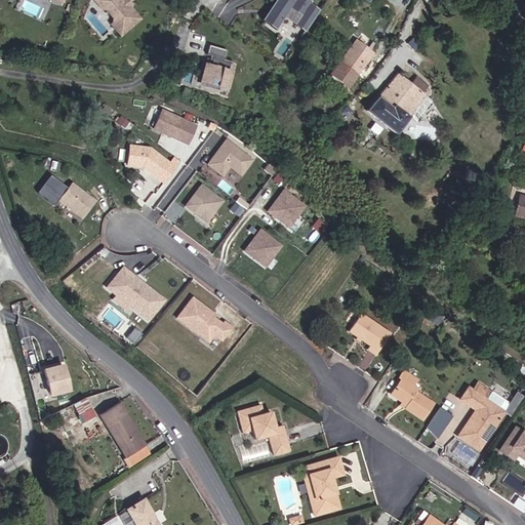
[(94,0),(101,6),(105,6),(113,14),(113,18),(111,21),(122,32),(140,13),(128,2),(126,2),(124,0),(94,0)]
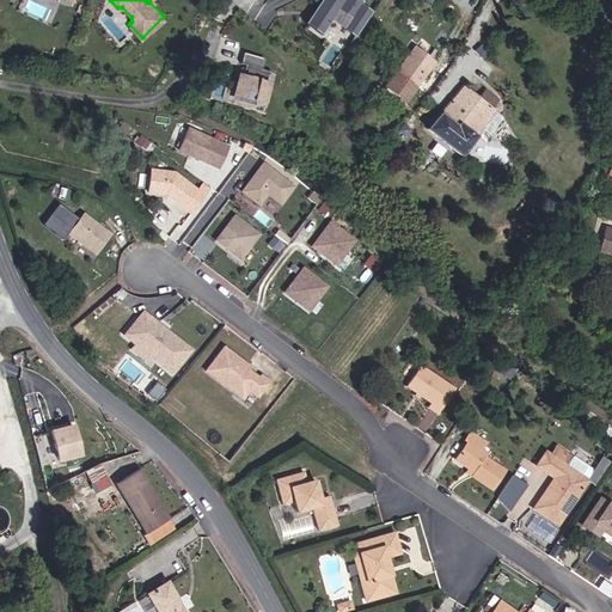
[(341,35),(359,8),(348,1),(348,0),(304,0),(291,20),(307,32),(324,7),(336,14),(329,26),(341,35)]
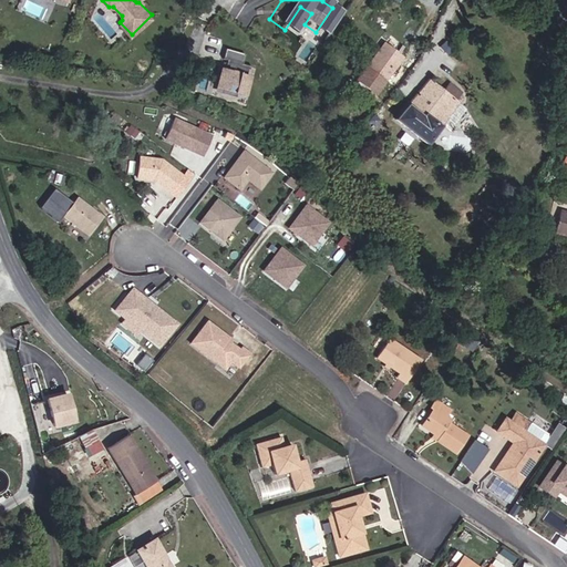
[(241,81),(245,71),(238,70),(240,60),(219,54),(217,65),(222,66),(219,74),(216,74),(210,95),(232,101),(234,93),(241,95),(245,82),(241,81)]
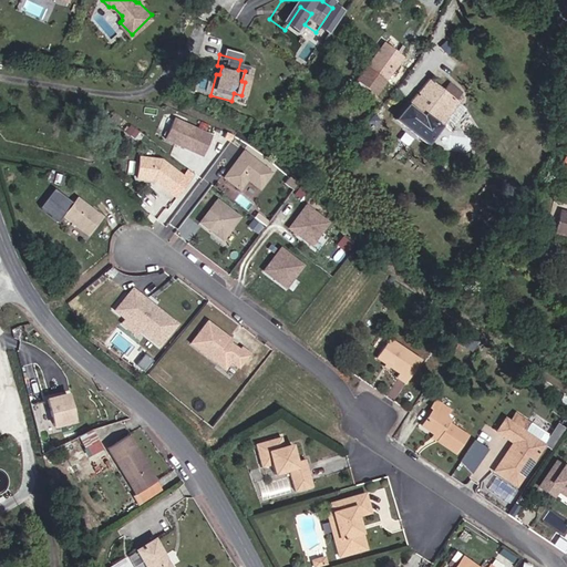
[(357,82),(377,95),(388,80),(368,66),(357,82)]
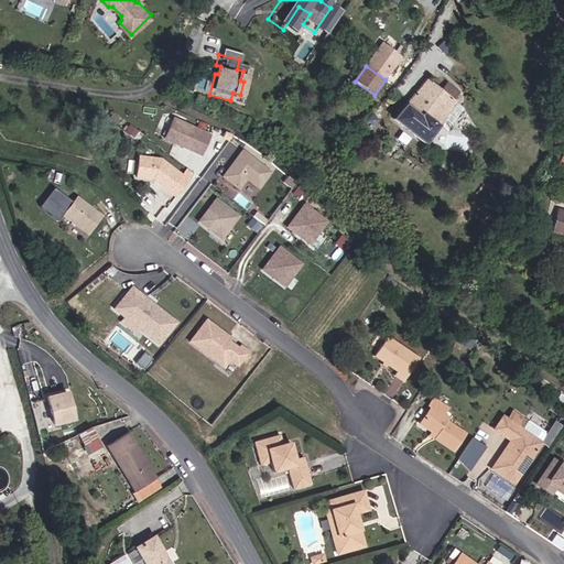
[(388,122),(421,147),(453,99),(420,76),(388,122)]
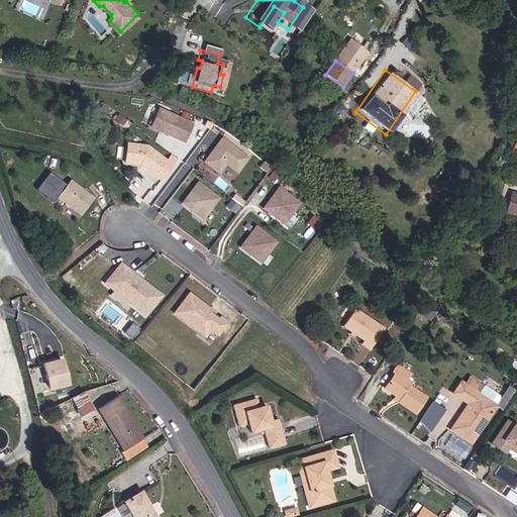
[(182,144),(189,126),(156,112),(147,130),(182,144)]
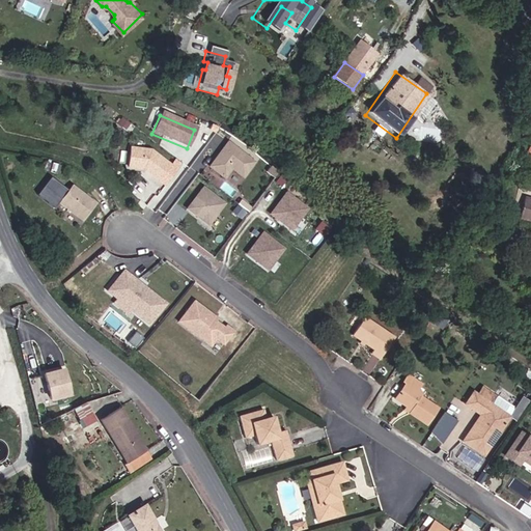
[(243,177),(254,162),(227,142),(208,167),(224,178),(231,169),(243,177)]
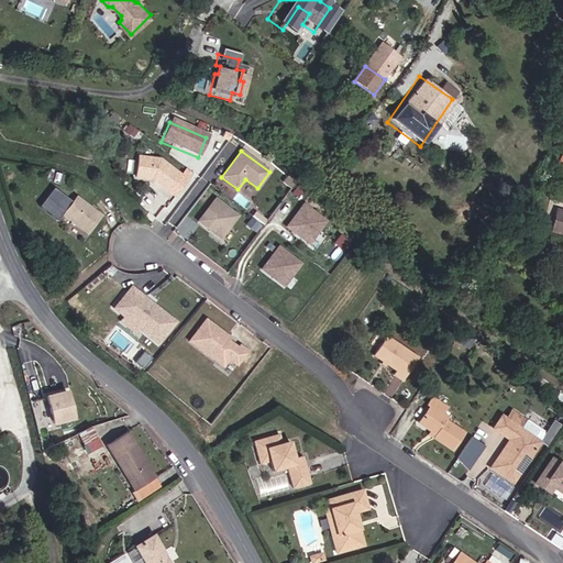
[(181,178),(158,163),(134,164),(135,172),(141,172),(141,184),(152,184),(169,195),(181,178)]
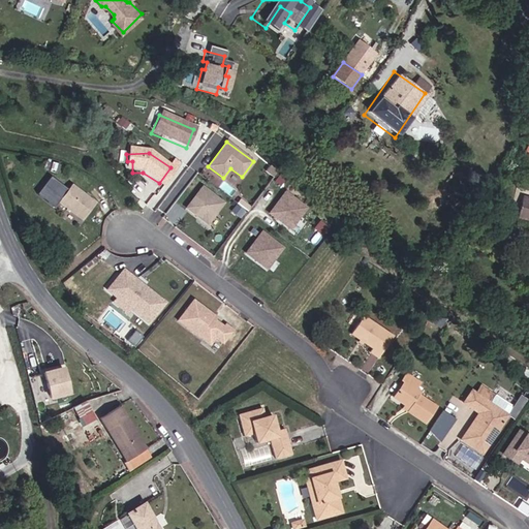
[(207,225),(223,200),(204,187),(187,212),(207,225)]
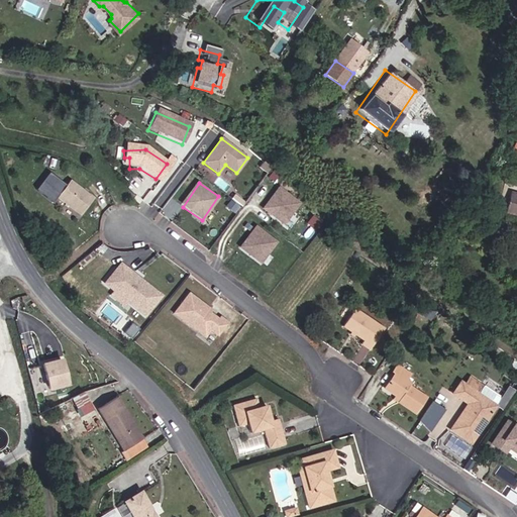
[(285,223),(300,202),(279,187),(264,208),(285,223)]
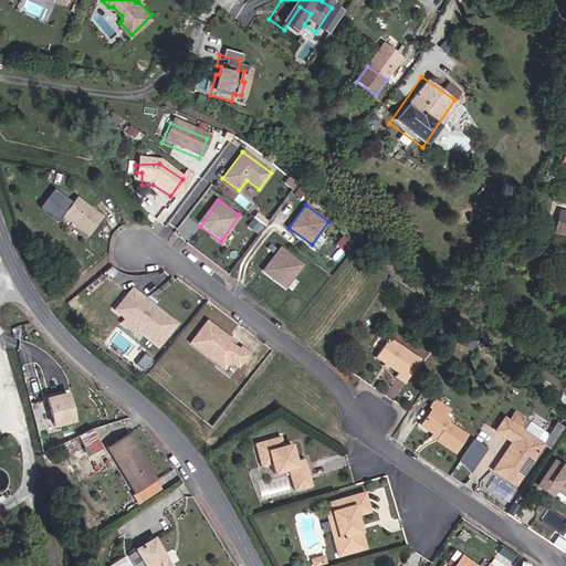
[(73,243),(86,224),(61,206),(46,224),(73,243)]
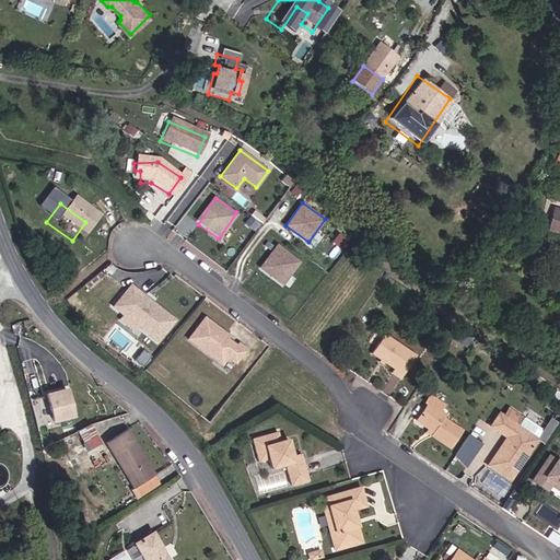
[(559,208),(556,208),(550,233),(559,235),(559,208)]
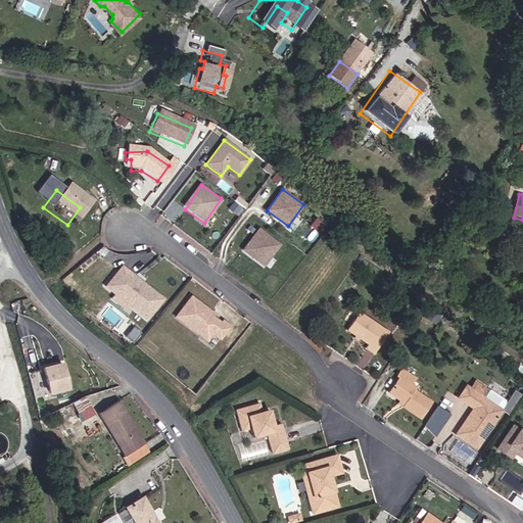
[(240,210),(233,204),(229,210),(236,216),(240,210)]
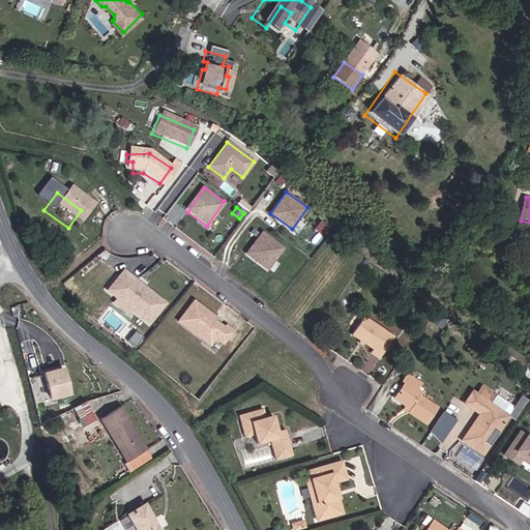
[(268,269),(285,244),(263,229),(245,254),(268,269)]
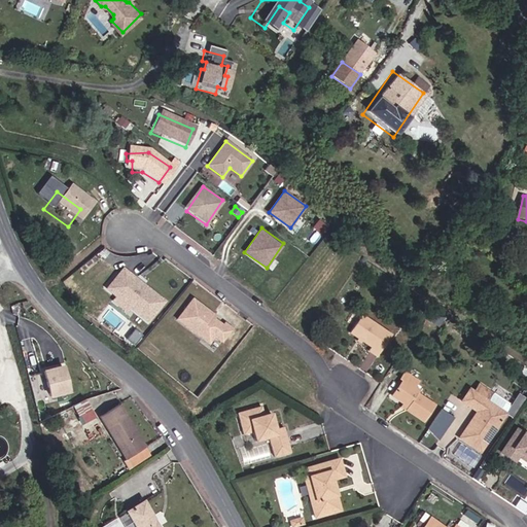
[(154,308),(125,286),(121,290),(109,280),(97,296),(106,303),(108,301),(123,312),(121,314),(139,328),(154,308)]
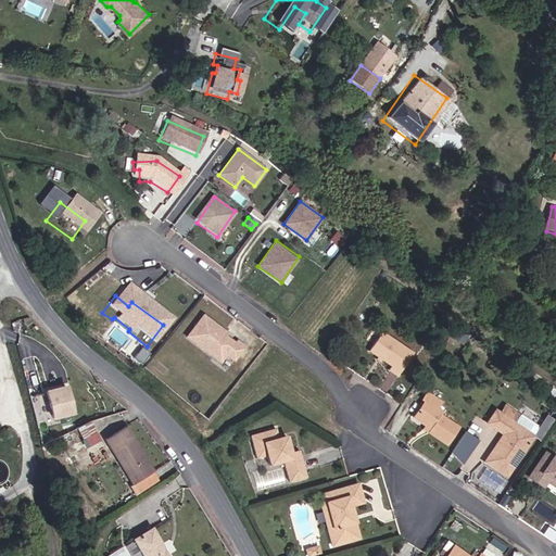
[(445,319),(440,315),(436,321),(441,326),(445,319)]
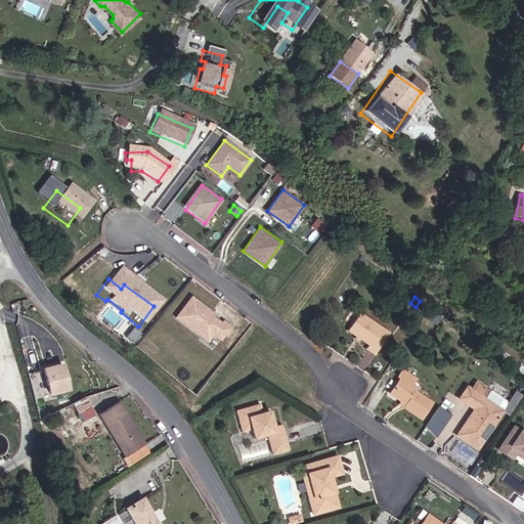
[(212,329),(200,319),(201,316),(181,303),(166,323),(192,342),(198,335),(212,345),(221,332),(214,325),(212,329)]
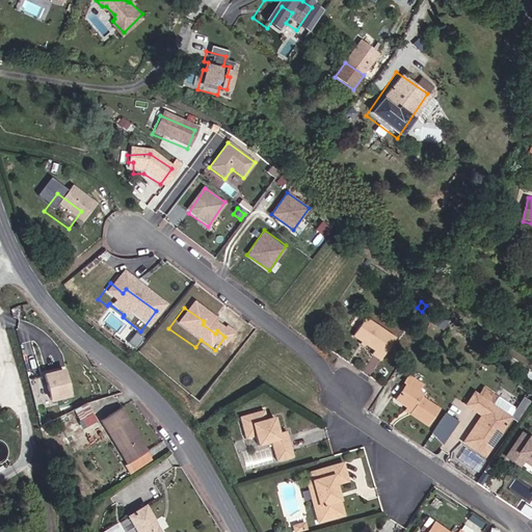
[(447,319),(436,313),(430,323),(440,329),(447,319)]
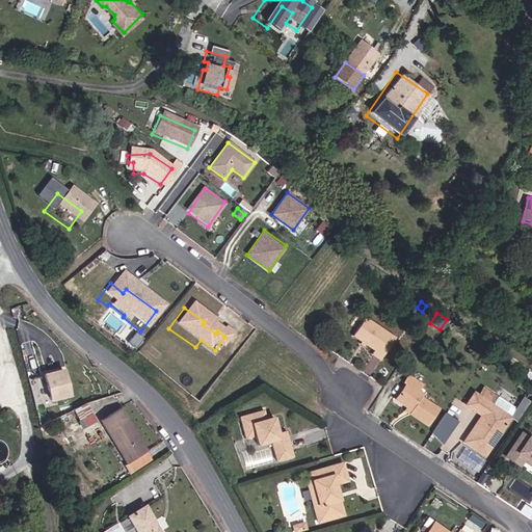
[(400,338),(369,317),(355,338),(378,351),(376,355),(383,362),(400,338)]
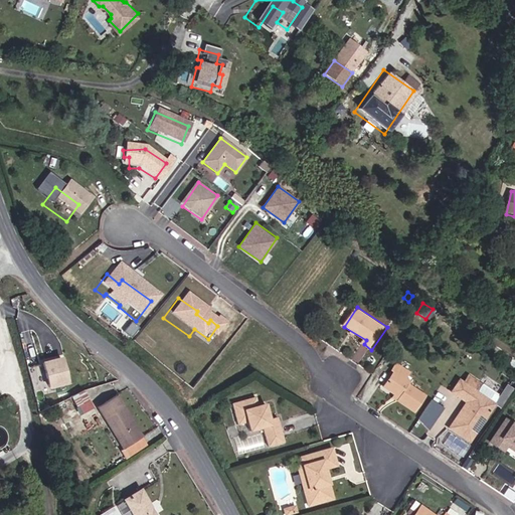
[(514,362),(509,359),(506,364),(514,370),(514,362)]
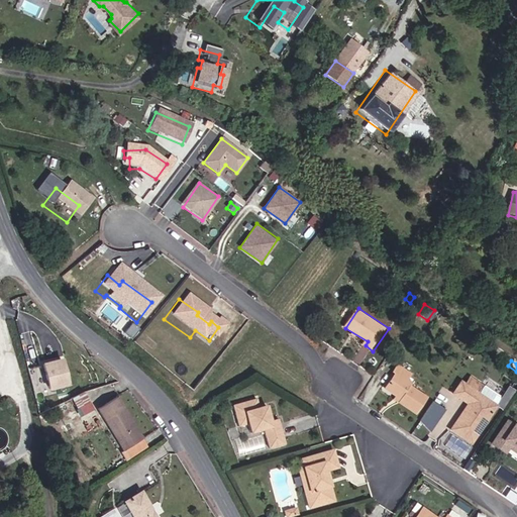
[(424,396),(408,386),(410,381),(405,378),(408,373),(395,364),(391,371),(394,372),(383,388),(395,395),(399,398),(397,401),(414,412),(424,396)]
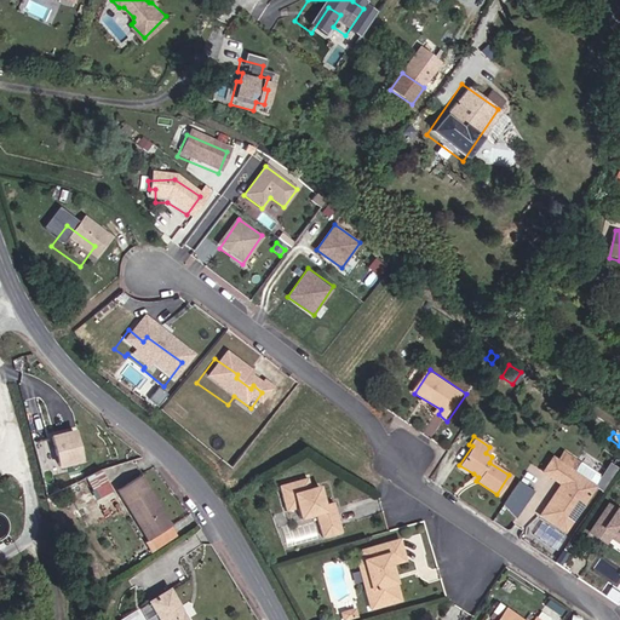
[(65,475),(57,446),(45,448),(53,478),(65,475)]
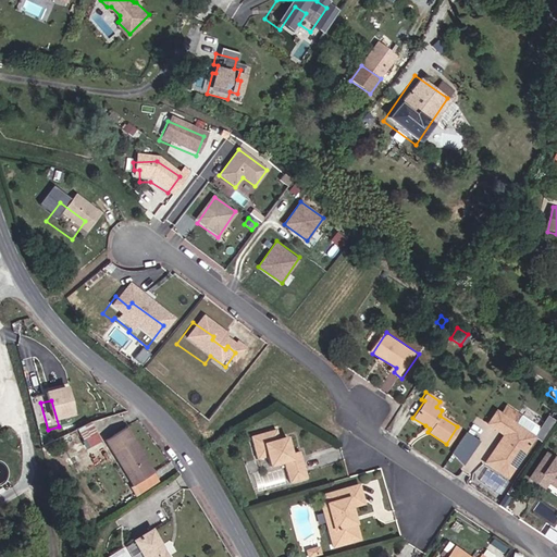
[(520,452),(522,453),(533,436),(516,424),(512,422),(517,413),(505,406),(500,413),(496,411),(487,424),(504,433),(485,461),(505,474),(520,452)]
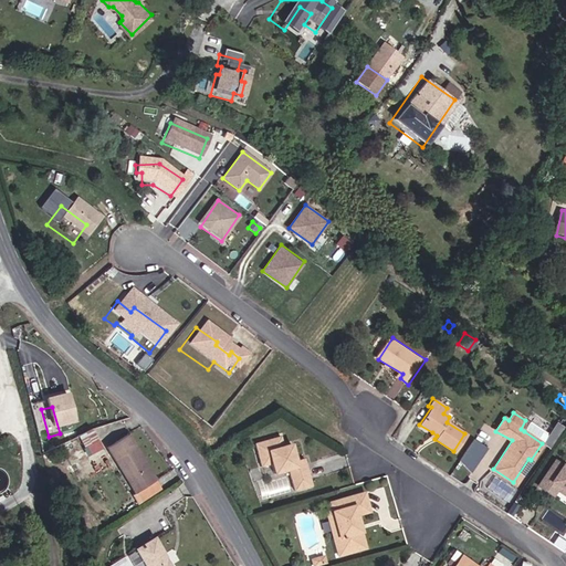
[(93,428),(79,436),(87,454),(103,448),(93,428)]
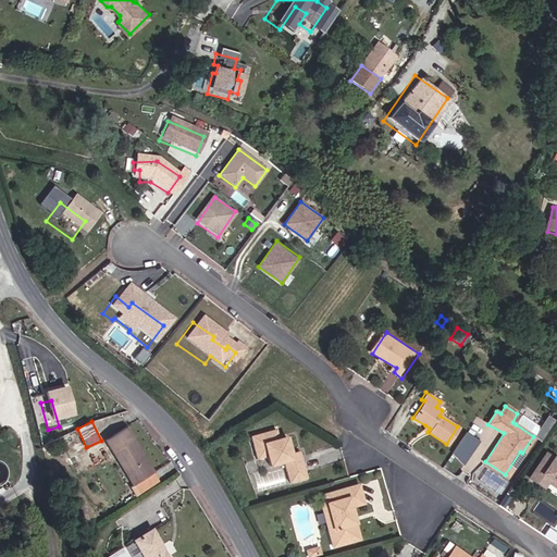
[(132,428),(108,442),(137,495),(163,480),(132,428)]
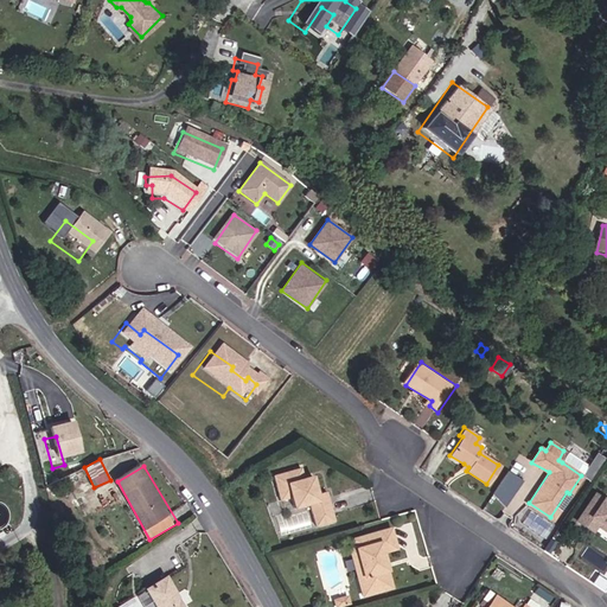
[(324,491),(315,493),(310,475),(300,478),(295,480),(292,470),(270,477),(280,502),(291,498),(294,509),(310,504),(317,526),(334,521),(324,491)]
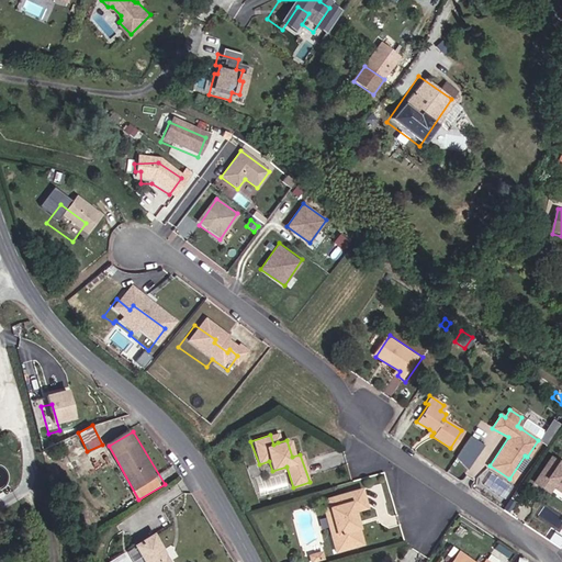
[(469,468),(483,445),(470,436),(456,457),(469,468)]
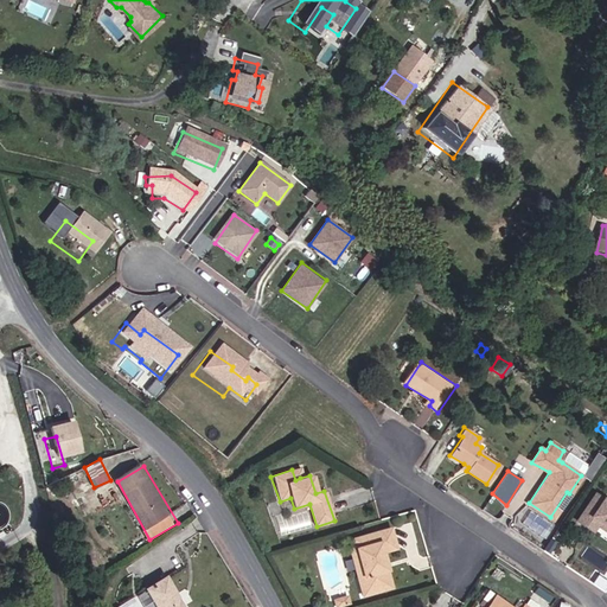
[(89,486),(83,474),(69,481),(76,493),(89,486)]
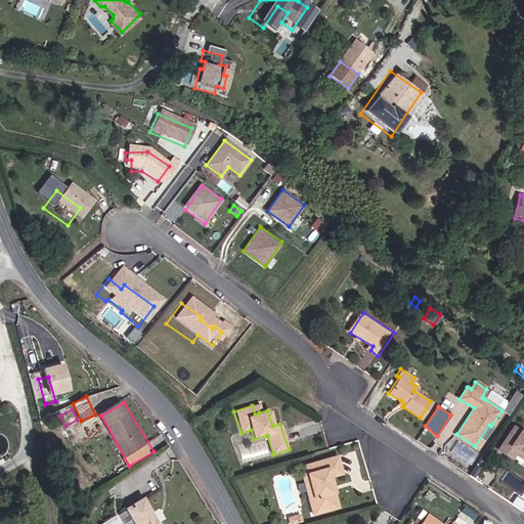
[(475,446),(478,448),(491,426),(489,425),(475,446)]
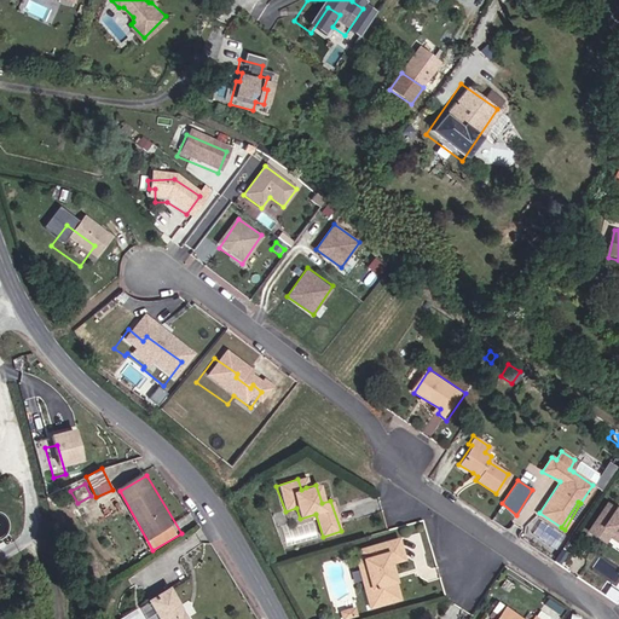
[(618,514),(605,505),(589,531),(596,536),(602,526),(618,537),(618,514)]
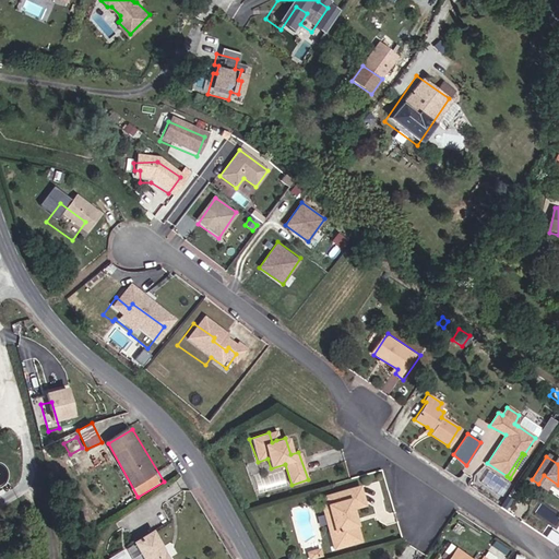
[(558,488),(558,485),(544,475),(538,484),(546,489),(550,483),(558,488)]
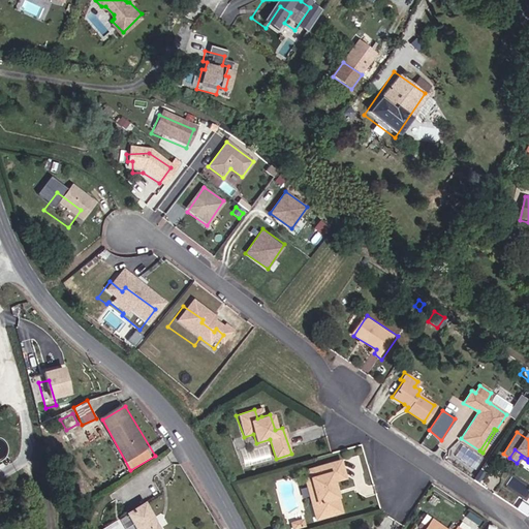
[(344,460),(310,469),(312,478),(307,479),(319,522),(347,514),(339,483),(349,479),(344,460)]
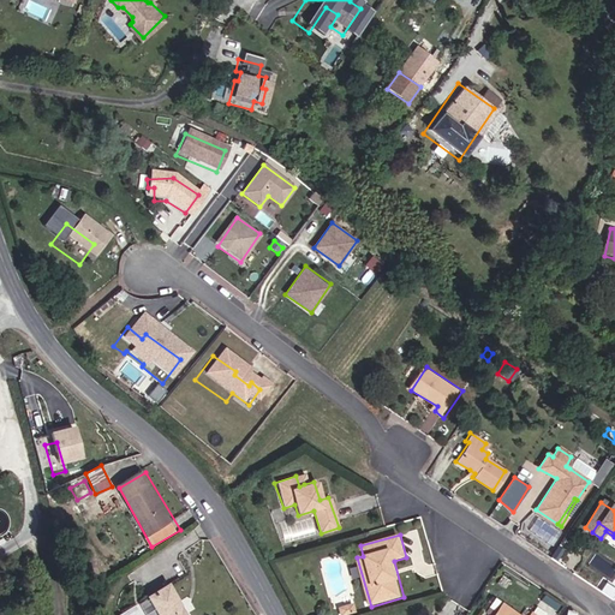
[(356,593),(365,591),(356,563),(346,566),(356,593)]
